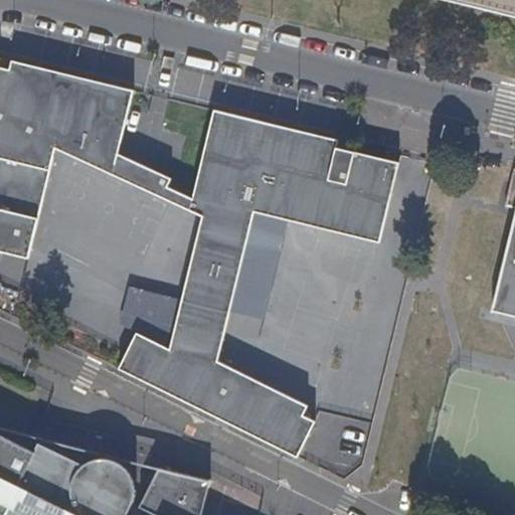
[(514,0),(449,0),(514,15),(514,0)]
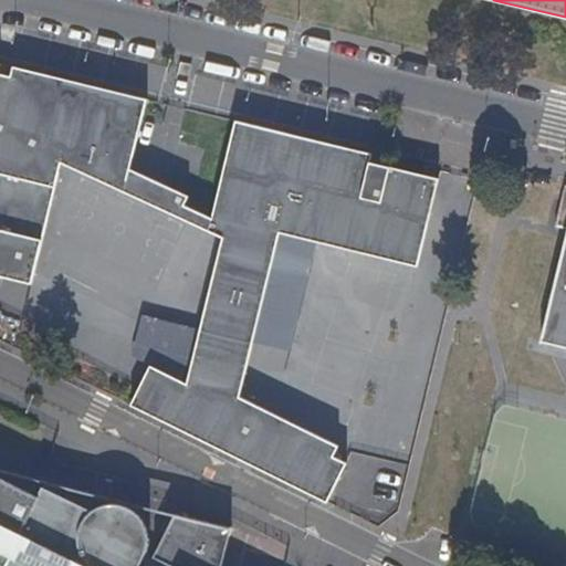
[(0,79),(8,81),(11,65),(0,63),(0,79)]
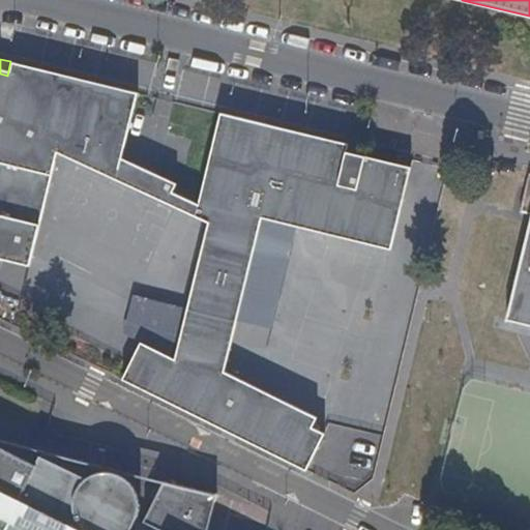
[(0,257),(29,264),(55,151),(195,215),(207,221),(186,307),(227,317),(215,365),(179,349),(175,357),(140,341),(121,379),(305,470),(324,433),(313,427),(317,416),(225,371),(244,290),(262,217),(391,251),(411,169),(349,153),(351,145),(288,130),(218,113),(197,204),(145,179),(149,171),(120,158),(136,92),(47,71),(10,61),(7,76),(0,74),(0,257)]
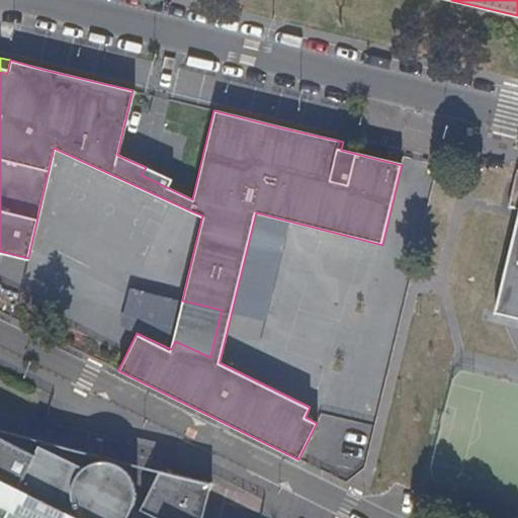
[(517,170),(506,214),(517,218),(494,315),(501,317),(512,320),(517,320),(517,170)]
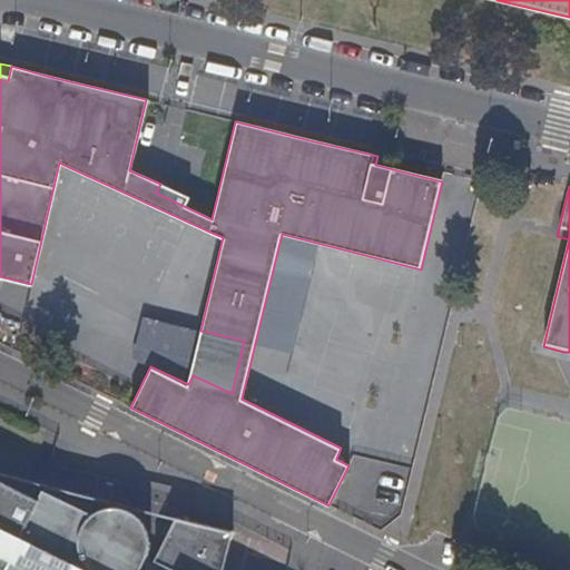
[(232,393),(244,341),(200,331),(141,317),(133,357),(150,364),(150,366),(188,384),(193,375),(232,393)]
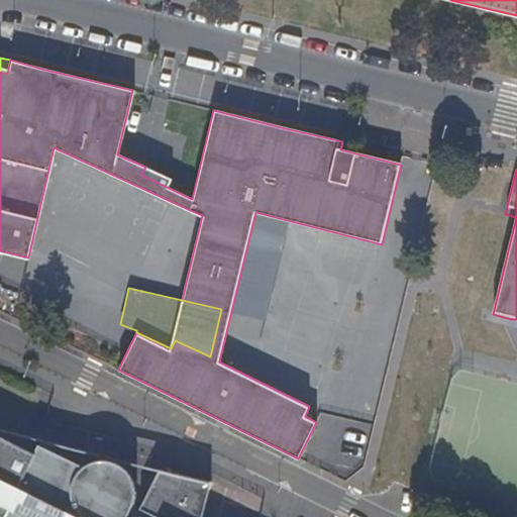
[(201,516),(208,492),(212,485),(160,471),(139,510),(158,516),(125,516),(130,509),(134,501),(136,493),(136,484),(132,475),(124,462),(115,459),(106,456),(100,456),(96,457),(86,462),(64,453),(40,443),(42,438),(0,427),(0,516),(201,516)]
